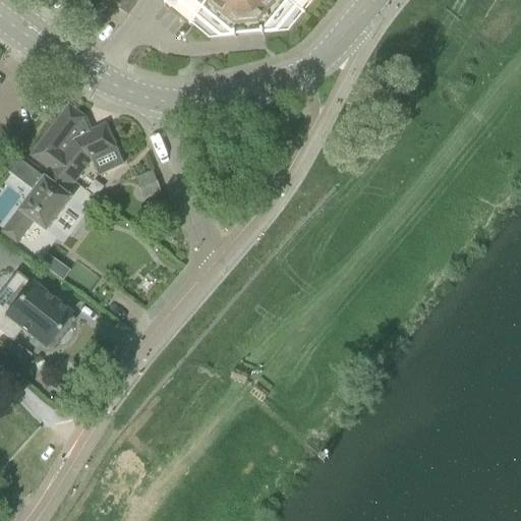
[(61,0),(58,4),(71,14),(73,15),(79,7),(70,0),(61,0)]
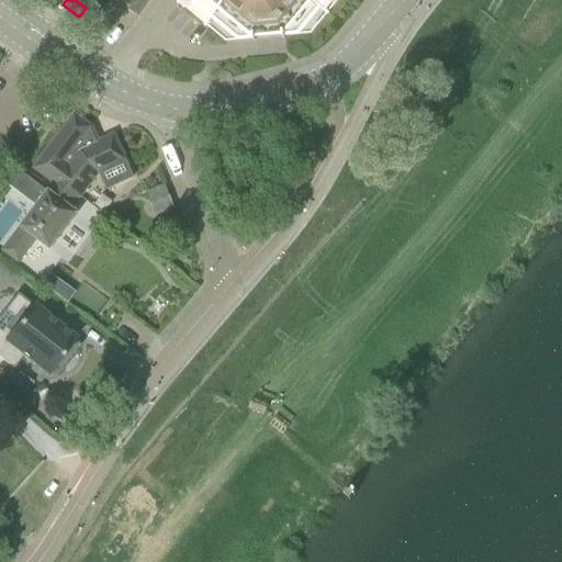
[(116,0),(116,1),(138,17),(150,0),(116,0)]
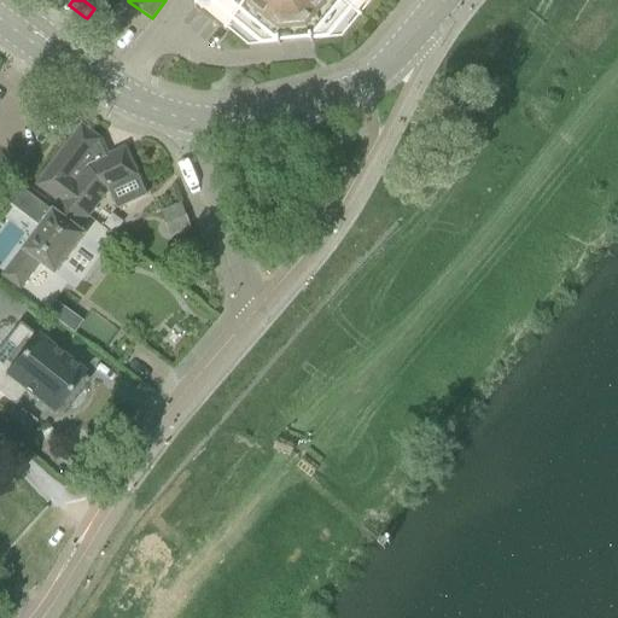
[(314,41),(315,41),(343,38),(360,17),(362,19),(365,17),(362,16),(374,0),(198,0),(194,6),(196,7),(198,5),(226,28),(223,30),(226,33),(228,29),(250,47),(278,45),(279,46),(281,46),(280,39),(291,38),(291,39),(299,39),(299,36),(310,35),(310,42),(314,42),(314,41)]
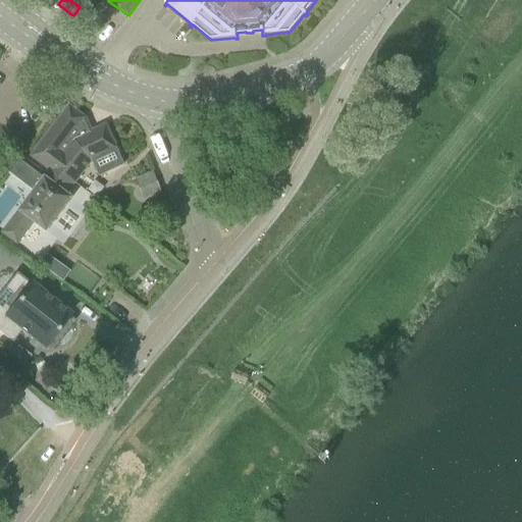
[(33,157),(51,171),(51,170),(69,184),(73,185),(92,160),(93,160),(100,176),(124,165),(106,126),(89,134),(83,121),(85,118),(69,107),(33,157)]
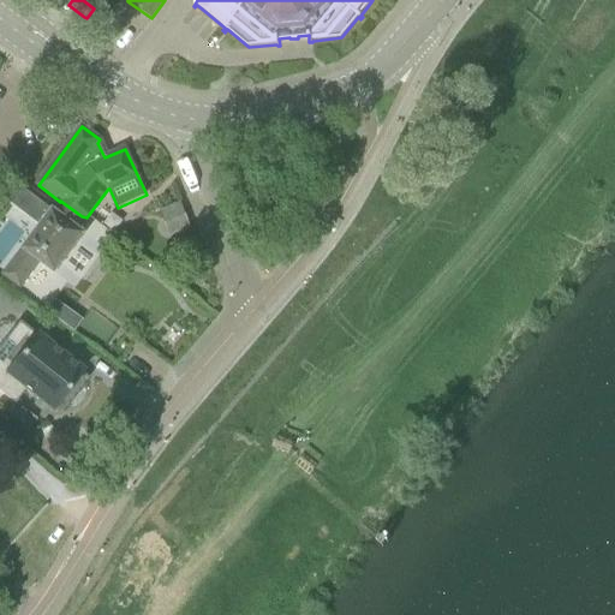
[(17,208),(28,192),(24,189),(12,204),(17,208)]
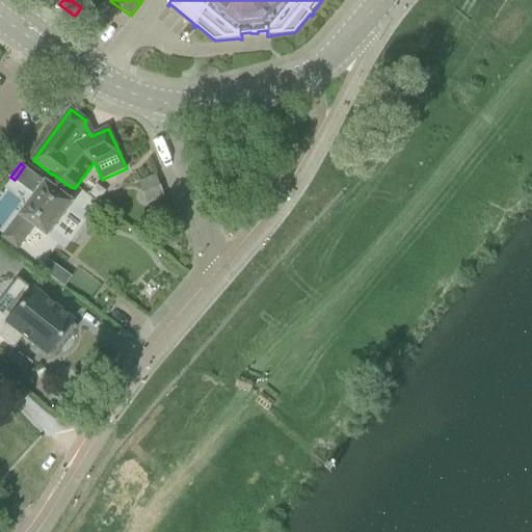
[(52,175),(46,182),(24,166),(15,180),(35,195),(4,238),(19,248),(34,227),(48,236),(74,203),(68,197),(75,188),(71,187),(52,174),(52,175)]
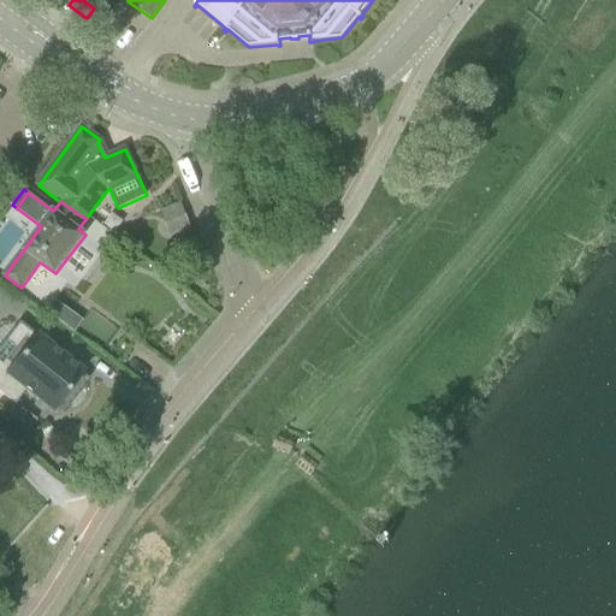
[(191,227),(182,203),(160,212),(171,236),(191,227)]
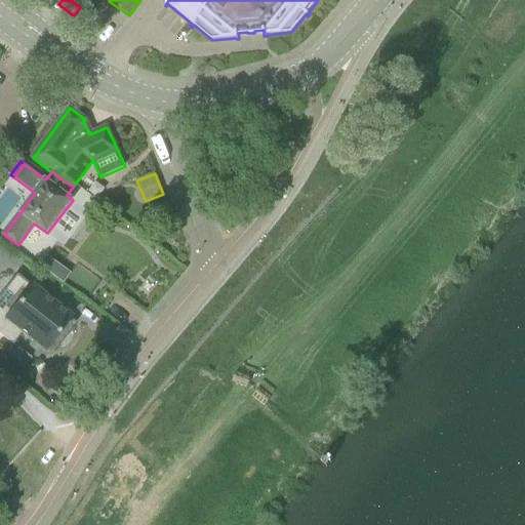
[(70,275),(44,255),(37,266),(62,284),(70,275)]
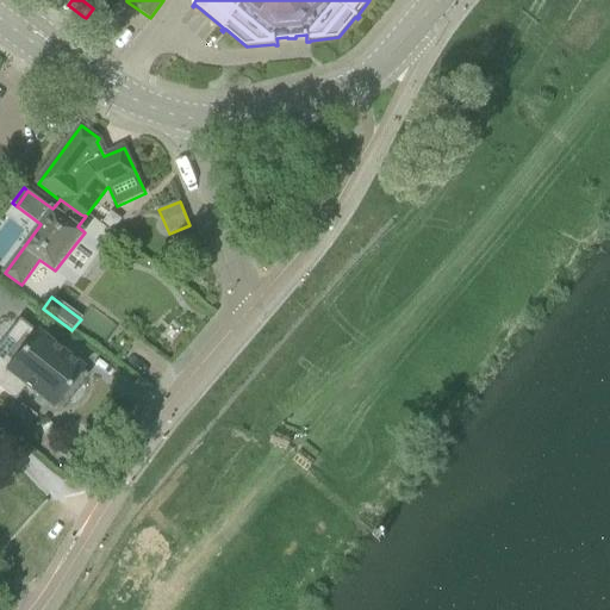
[(53,406),(57,400),(82,369),(20,319),(0,344),(0,390),(14,402),(26,386),(53,406)]
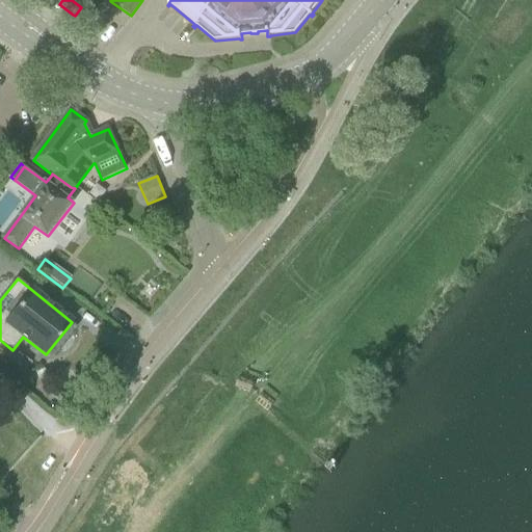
[(0,363),(20,378),(30,364),(12,350),(0,340),(0,363)]
